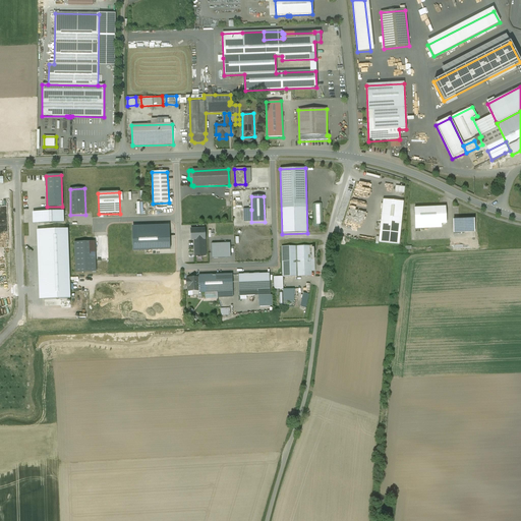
[(383,199),(381,222),(401,224),(403,201),(383,199)]
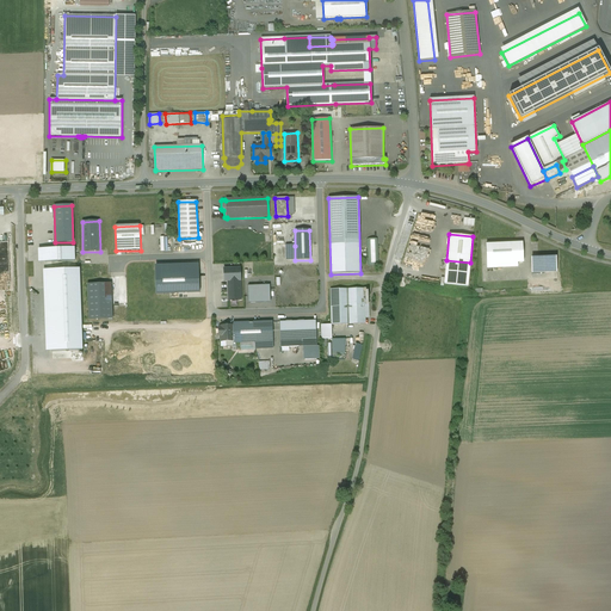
[(377,241),(368,241),(370,266),(378,265),(377,241)]
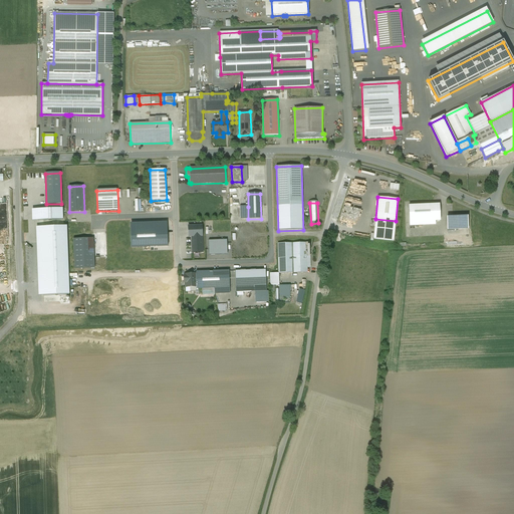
[(439,205),(409,206),(410,227),(436,225),(435,222),(440,221),(439,205)]
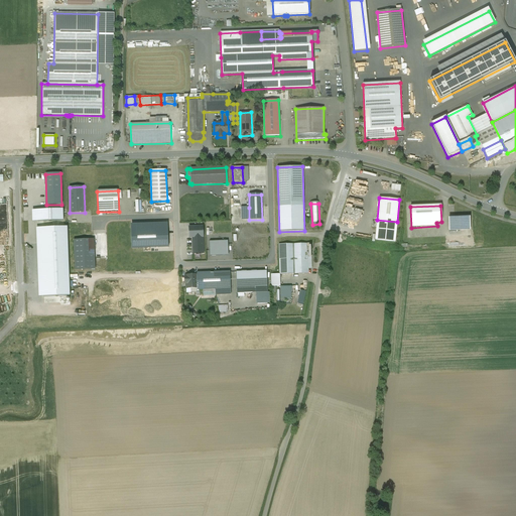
[(249,208),(241,208),(241,221),(249,220),(249,208)]
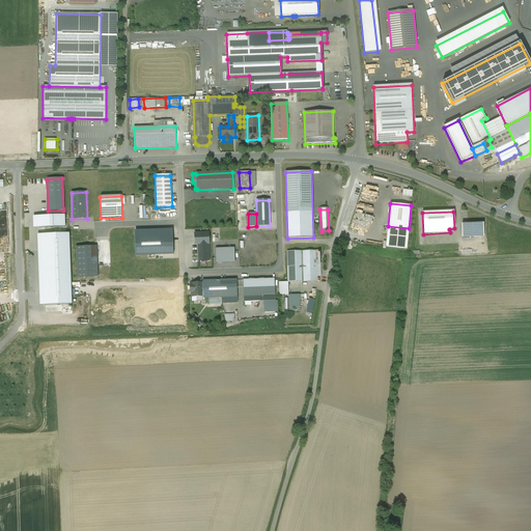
[(33,217),(33,228),(65,227),(64,216),(33,217)]
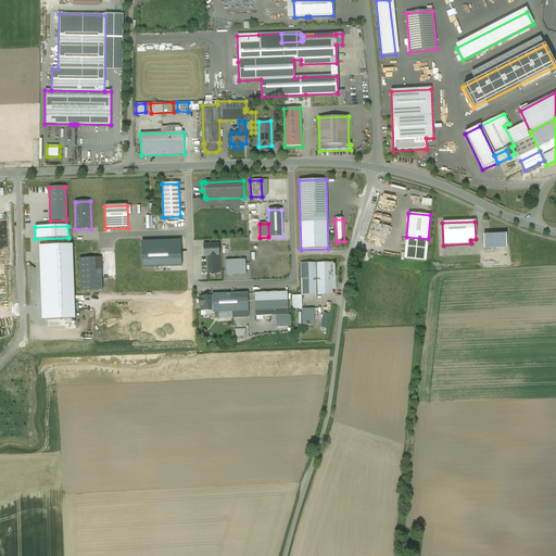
[(483,236),(484,249),(506,248),(506,235),(483,236)]
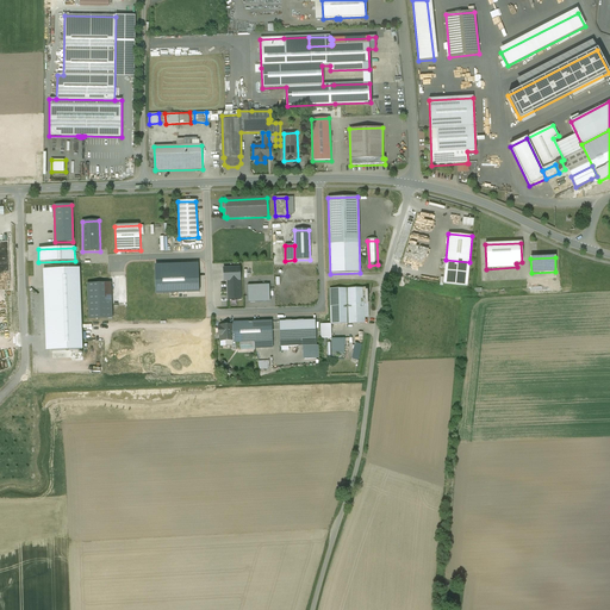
[(470,262),(446,260),(443,285),(467,287),(470,262)]
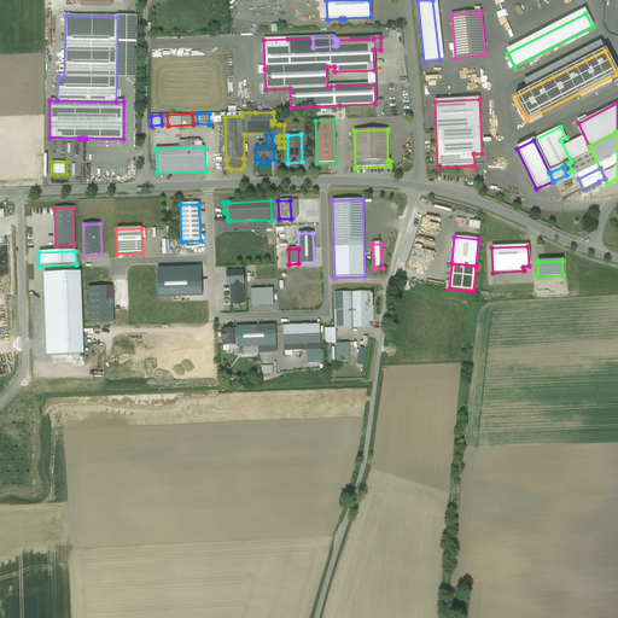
[(157,269),(158,298),(202,297),(200,267),(157,269)]
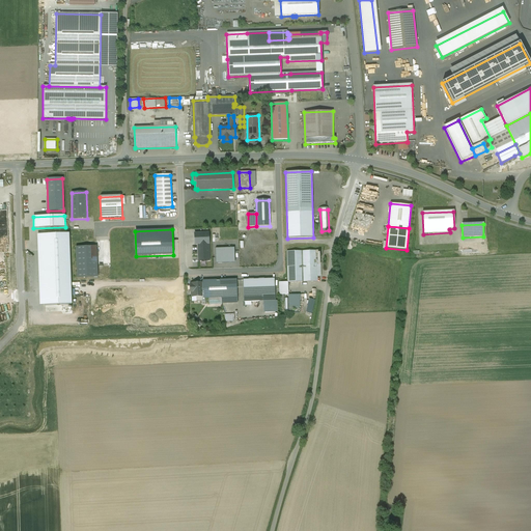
[(70,233),(37,234),(39,306),(72,305),(70,233)]
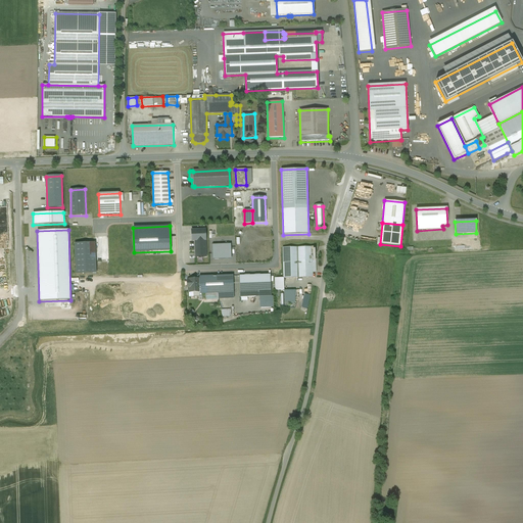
[(195,257),(206,257),(205,240),(205,230),(192,231),(192,241),(195,241),(195,257)]
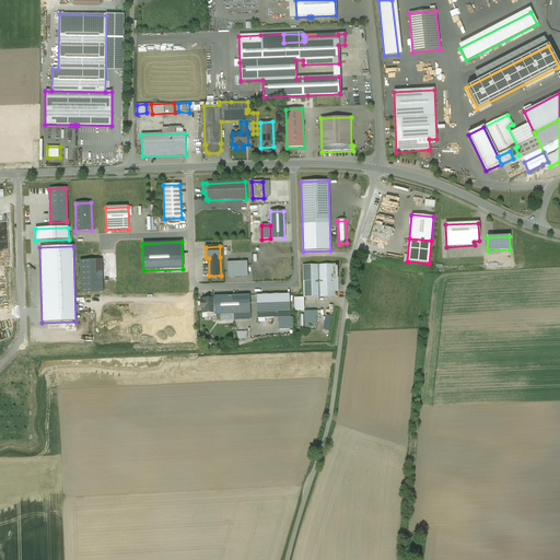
[(102,260),(80,260),(81,293),(103,292),(102,260)]
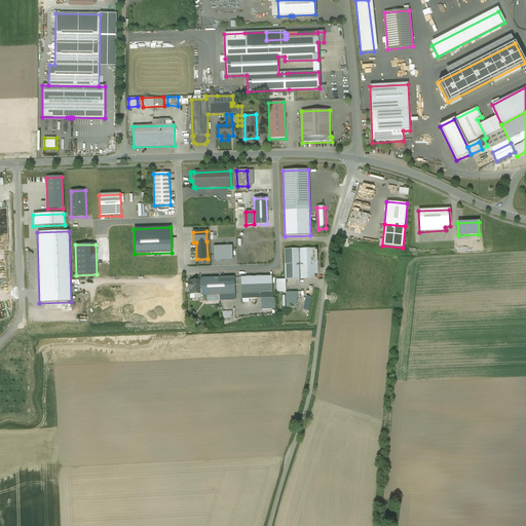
[(232,247),(213,247),(214,261),(230,261),(230,258),(232,258),(232,247)]
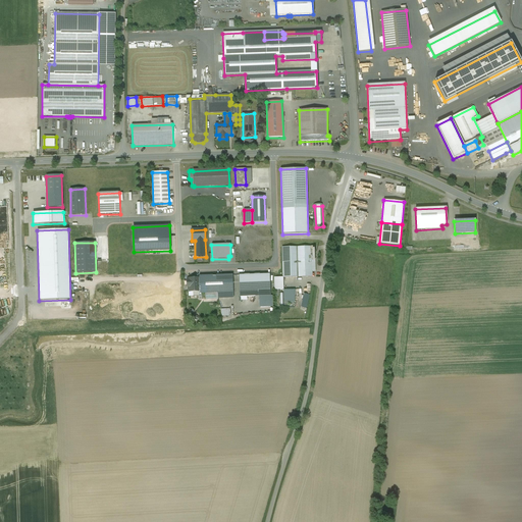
[(314,247),(282,248),(283,278),(312,277),(311,267),(314,267),(315,263),(314,247)]
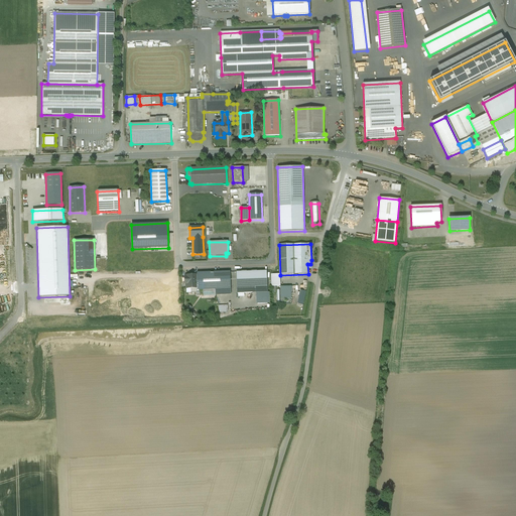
[(266,271),(236,272),(237,294),(256,293),(267,292),(266,271)]
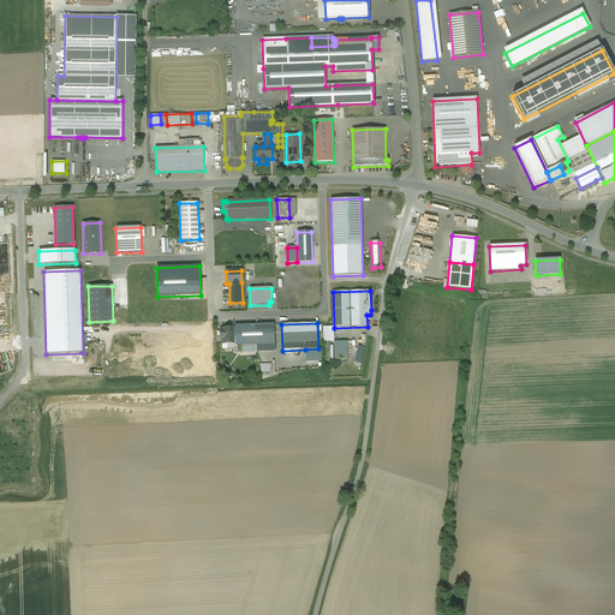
[(236,346),(256,346),(257,352),(275,352),(274,326),(234,327),(234,329),(234,344),(236,346)]
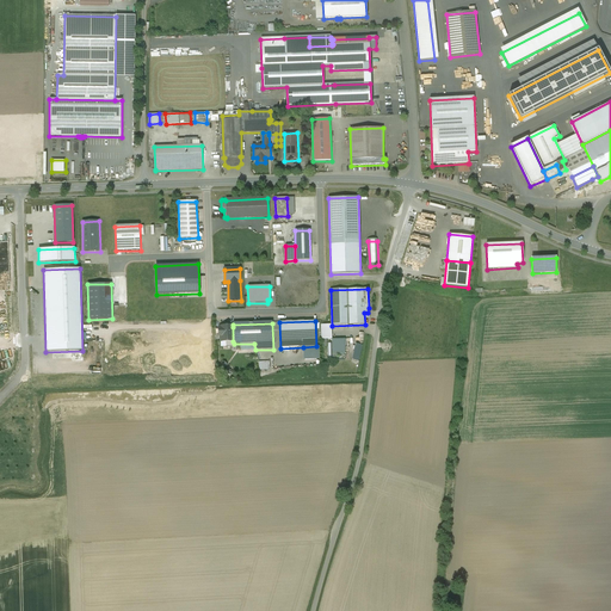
[(321,326),(321,340),(332,339),(331,325),(321,326)]
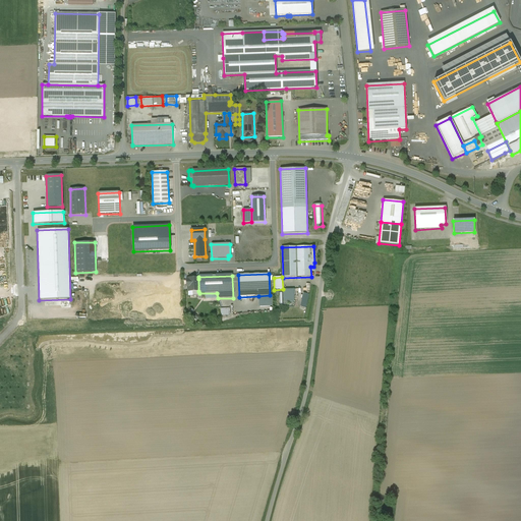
[(198,279),(187,279),(187,281),(186,281),(186,287),(187,287),(188,292),(198,291),(198,279)]
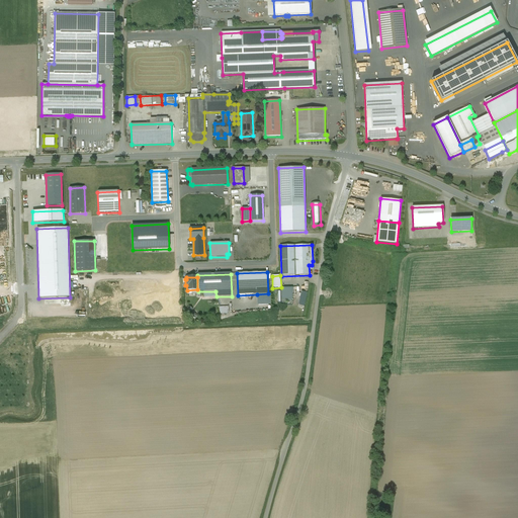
[(292,287),(281,288),(281,300),(292,300),(292,287)]
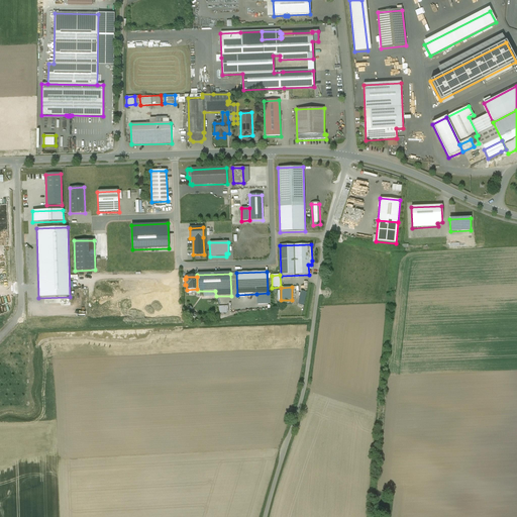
[(268,293),(256,294),(256,305),(271,304),(270,293),(268,293)]
